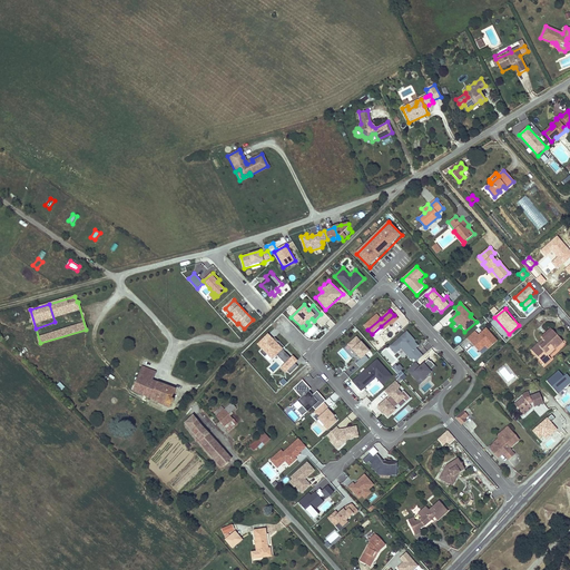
[(367,330),(381,318),(376,315),(364,326),(367,330)]
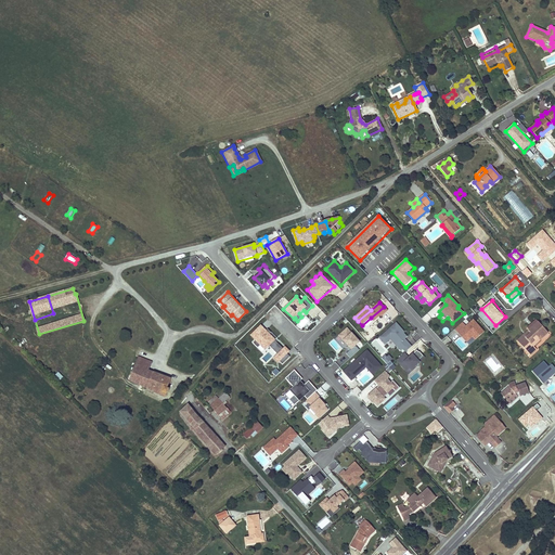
[(384,307),(371,318),(374,322),(381,317),(387,310),(384,307)]
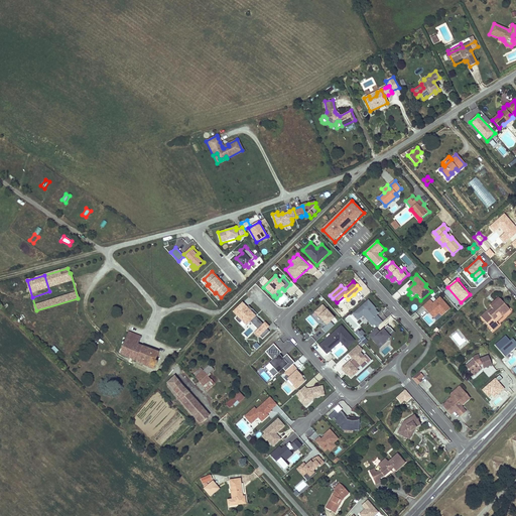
[(431,302),(428,299),(421,305),(436,321),(450,309),(437,297),(431,302)]
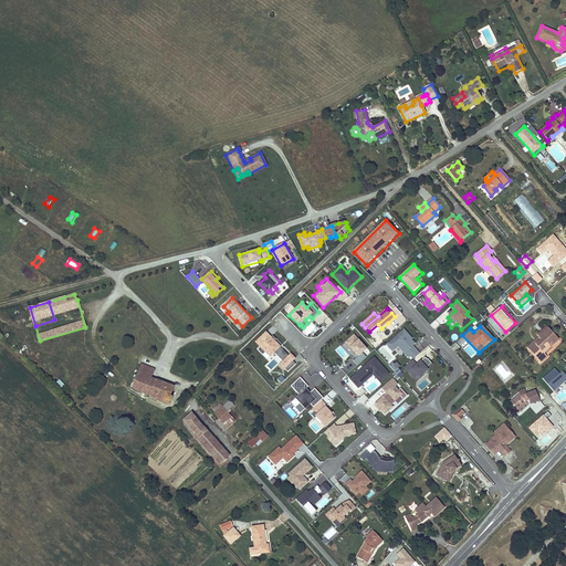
[(537,335),(538,337),(548,328),(546,326),(537,335)]
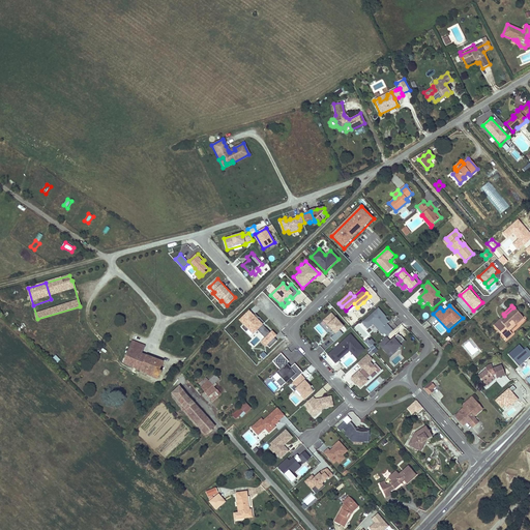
[(388,317),(377,307),(360,322),(366,328),(372,325),(381,335),(383,333),(385,336),(392,330),(385,324),(389,322),(385,319),(388,317)]
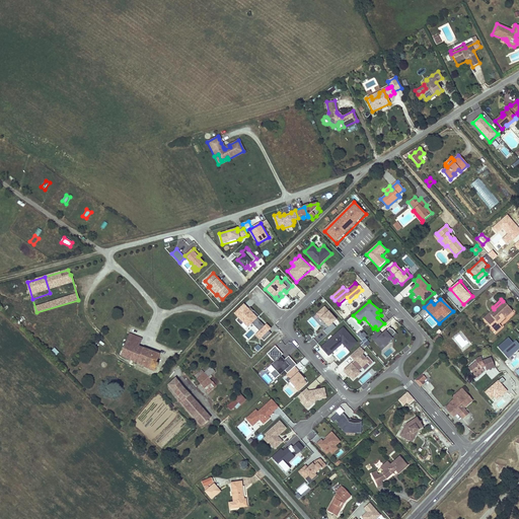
[(503,301),(494,309),(484,319),(493,329),(505,318),(503,316),(510,309),(503,301)]
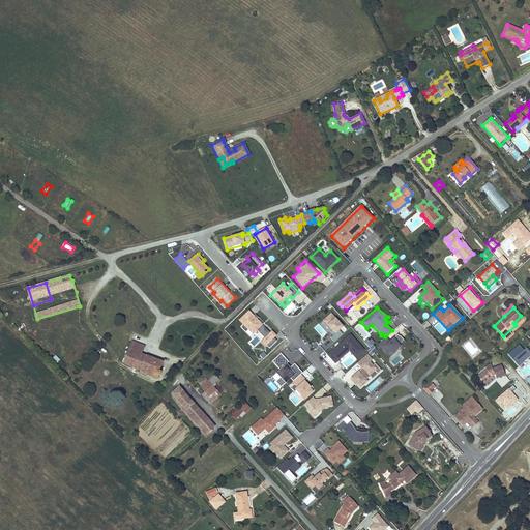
[(264,326),(249,311),(239,321),(254,335),(258,331),(263,326),(264,326)]
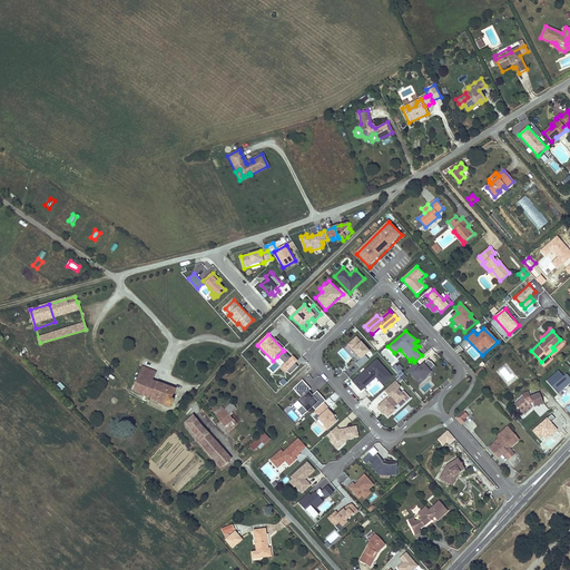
[(370,353),(357,337),(349,345),(361,361),(370,353)]
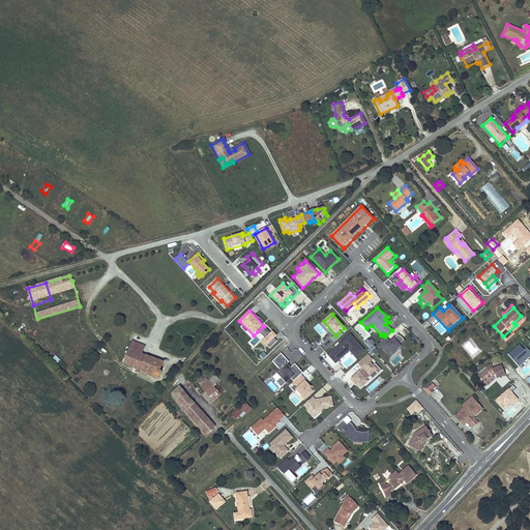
[(521,316),(513,323),(516,325),(523,319),(521,316)]
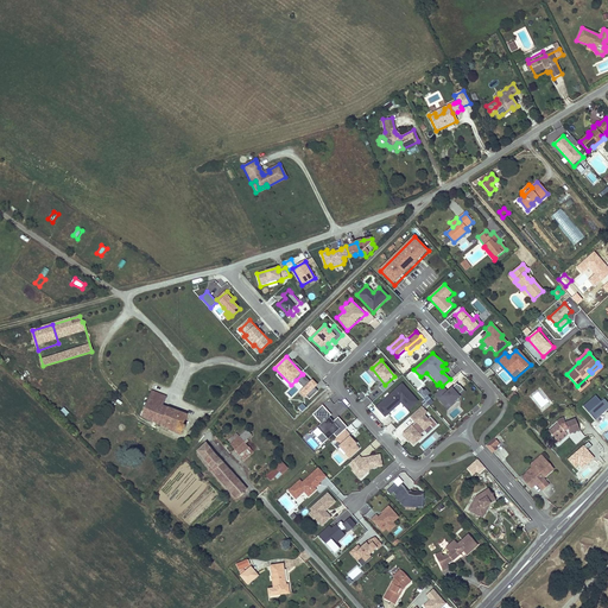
[(310,384),(302,374),(296,380),(304,388),(310,384)]
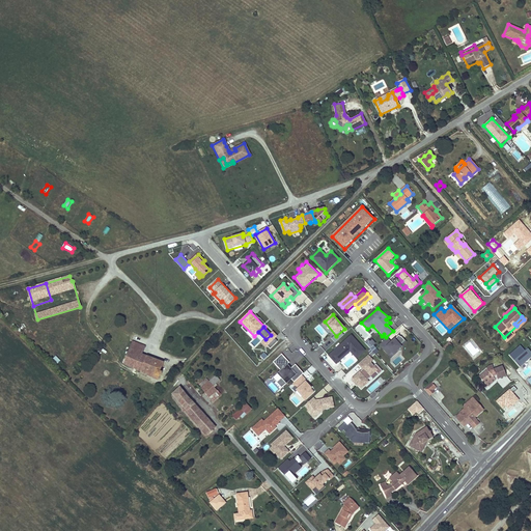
[(388,340),(385,337),(378,344),(390,357),(397,352),(396,350),(407,342),(397,332),(388,340)]
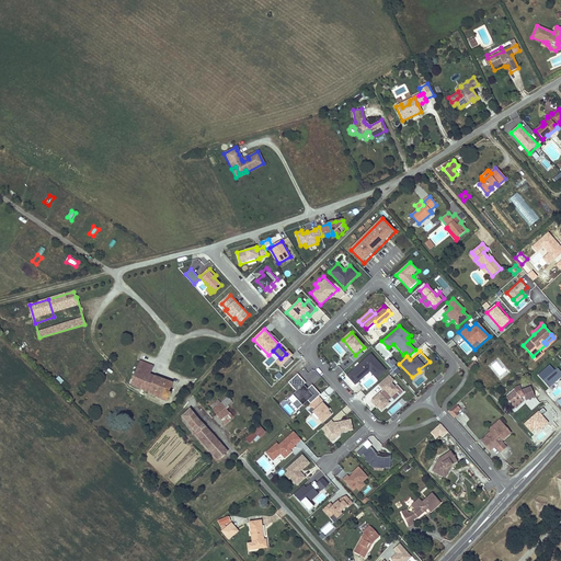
[(387,369),(370,353),(345,375),(354,385),(369,373),(376,379),(387,369)]
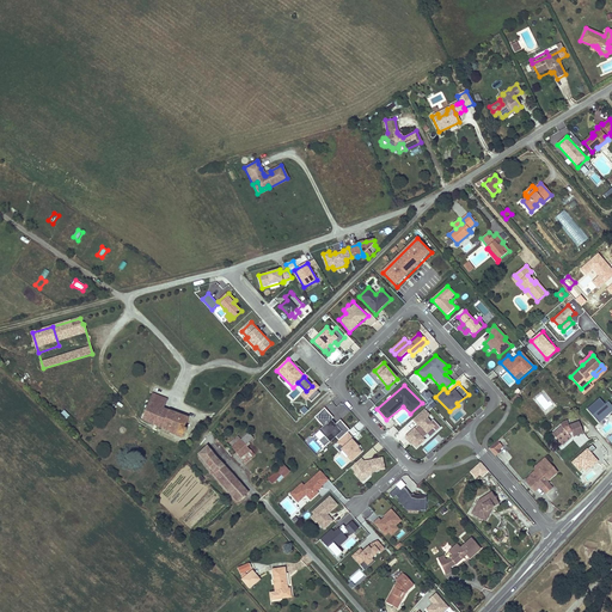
[(317,391),(312,386),(306,391),(311,396),(317,391)]
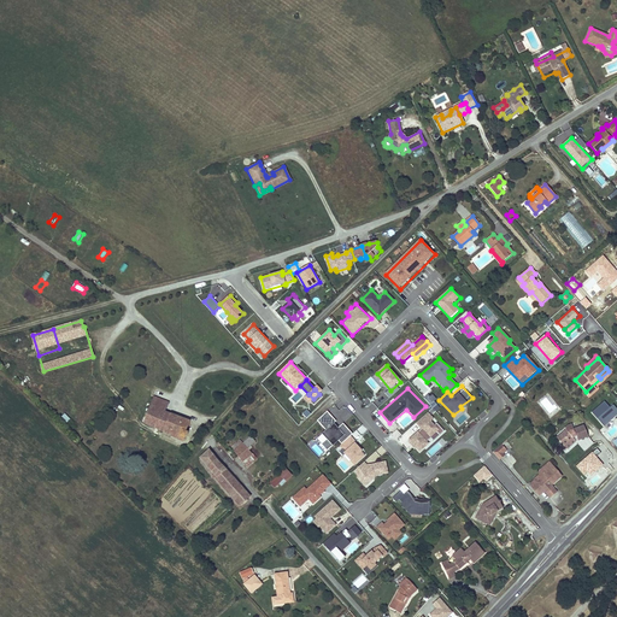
[(434,403),(436,399),(433,395),(430,397),(427,401),(430,406),(434,403)]
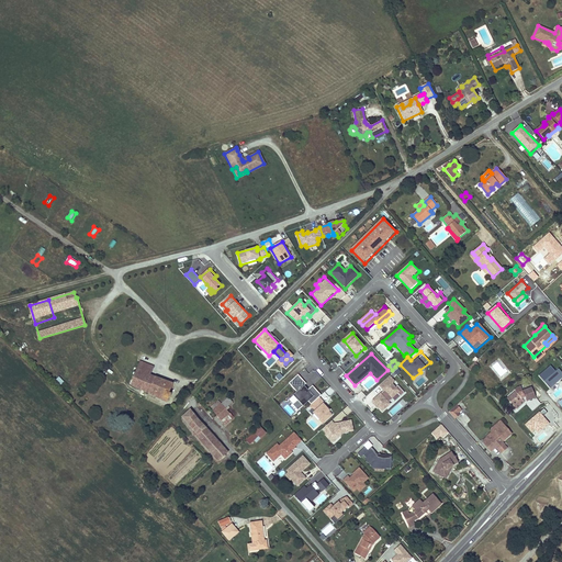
[(149,375),(145,374),(148,366),(139,362),(131,384),(167,403),(170,395),(169,394),(172,384),(149,375)]
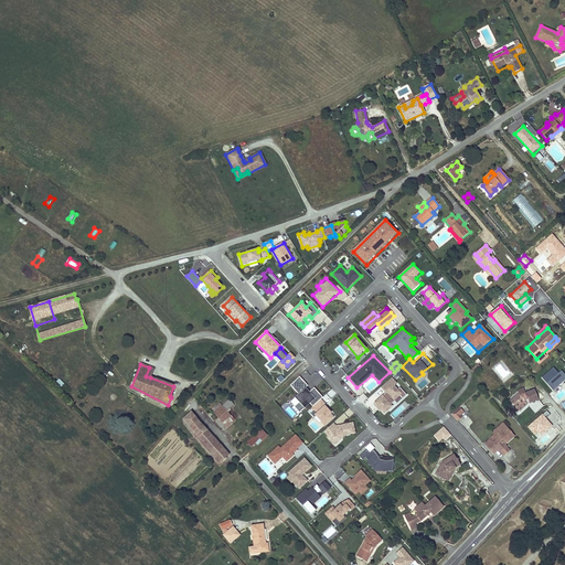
[(553,391),(564,380),(564,374),(562,371),(560,373),(554,368),(543,379),(547,384),(553,391)]
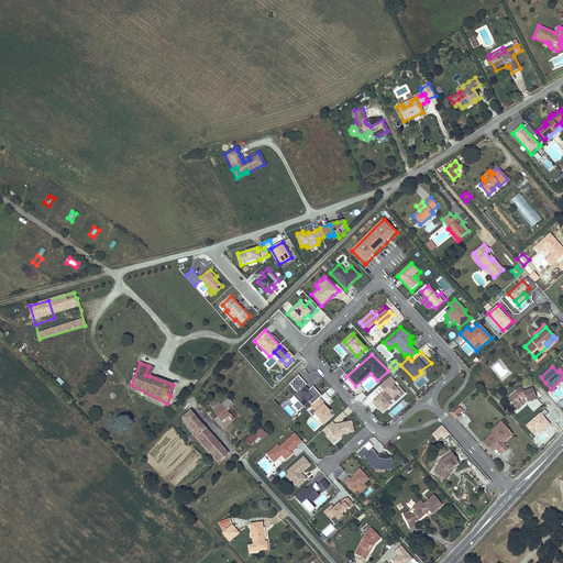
[(341,367),(335,372),(339,376),(344,373),(341,367)]
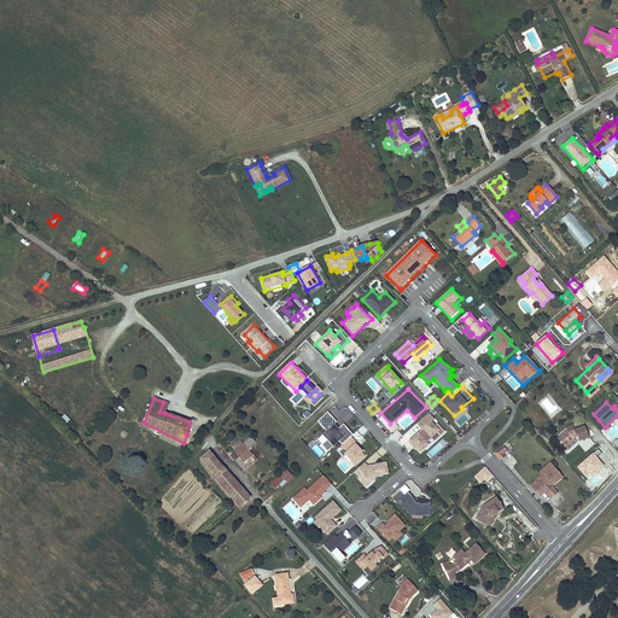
[(339,425),(327,412),(316,421),(326,430),(320,433),(327,438),(320,443),(326,452),(338,441),(342,444),(353,435),(343,424),(339,425)]
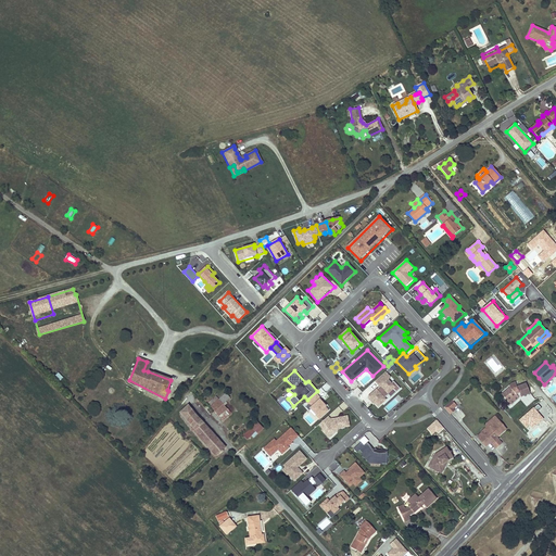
[(390,376),(386,371),(374,381),(379,386),(367,395),(368,399),(371,403),(375,404),(377,407),(386,400),(383,397),(387,394),(390,397),(401,389),(393,381),(391,382),(387,379),(390,376)]
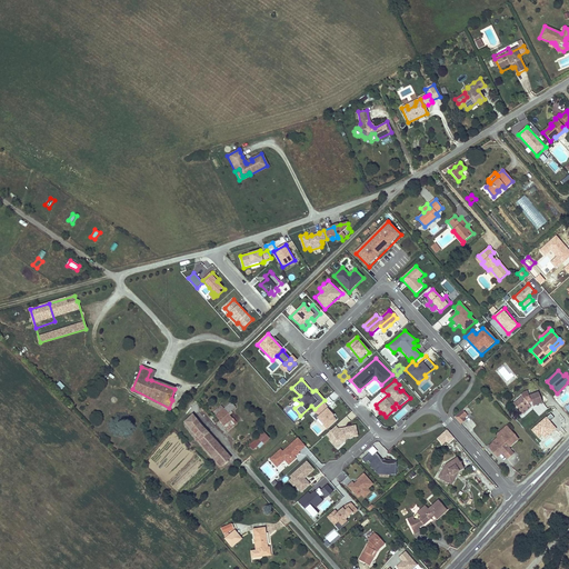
[(60,391),(66,388),(60,381),(56,386),(60,391)]
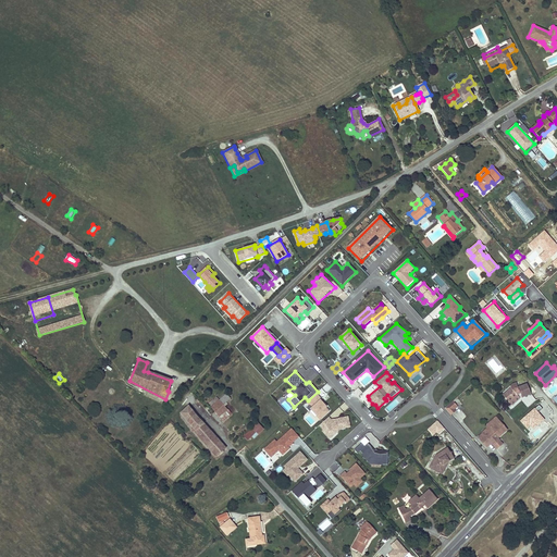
[(512,391),(510,388),(503,396),(509,403),(518,395),(520,395),(521,397),(530,394),(527,385),(518,388),(515,390),(512,391)]
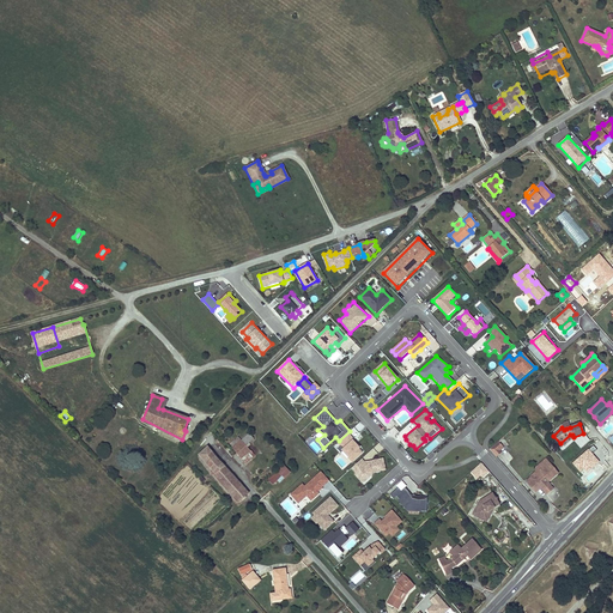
[(350,434),(359,441),(363,436),(353,429),(350,434)]
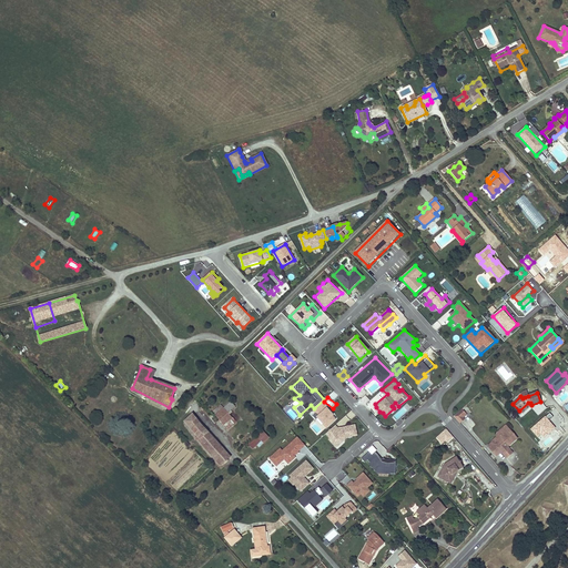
[(316,415),(314,416),(317,419),(326,428),(337,419),(327,408),(326,407),(327,406),(323,402),(322,403),(313,412),(316,415)]
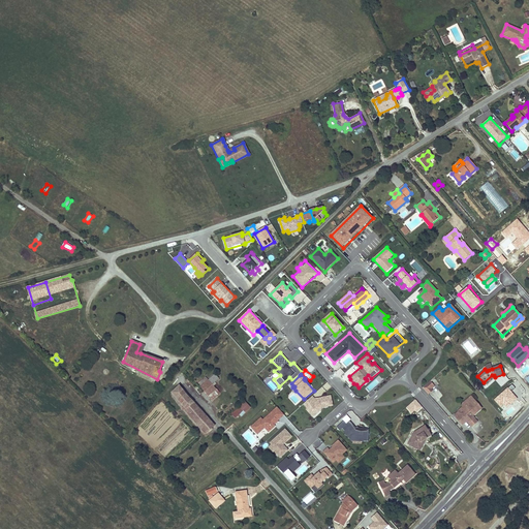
[(206,377),(199,382),(201,385),(200,386),(212,400),(220,394),(213,386),(216,383),(215,382),(219,379),(215,375),(209,380),(206,377)]
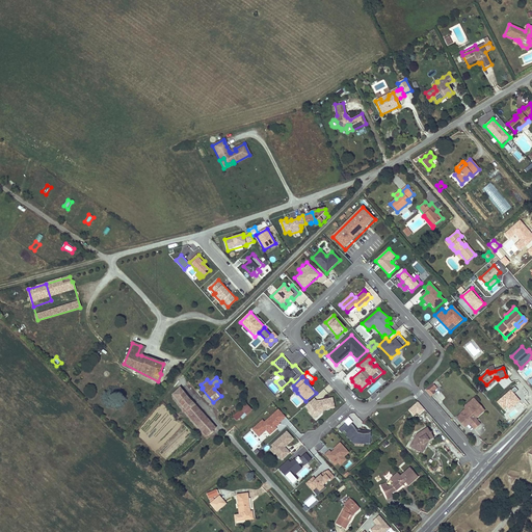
[(434,391),(437,389),(432,383),(427,388),(432,393),(434,391)]
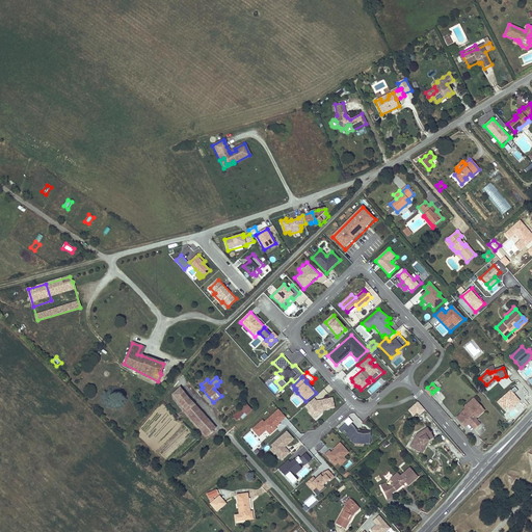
[(184,410),(190,418),(200,410),(180,388),(173,395),(185,408),(184,410)]
